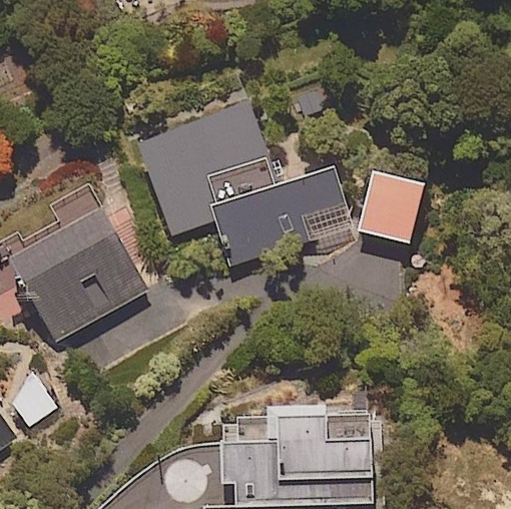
[(277,182),(249,100),(137,138),(171,238),(217,222),(232,267),(353,225),(332,164),(277,182)]
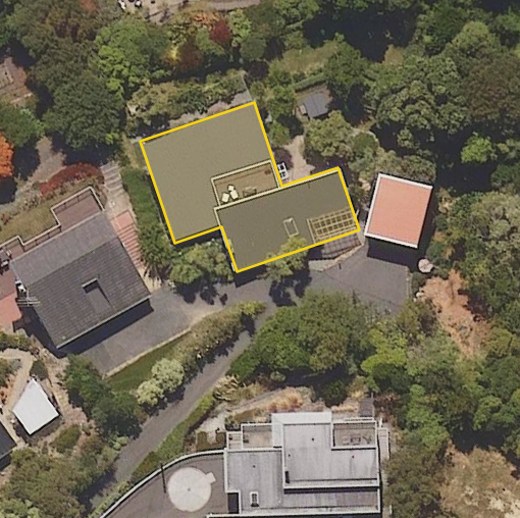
[(152,300),(94,183),(50,205),(60,226),(9,252),(56,348),(152,300)]
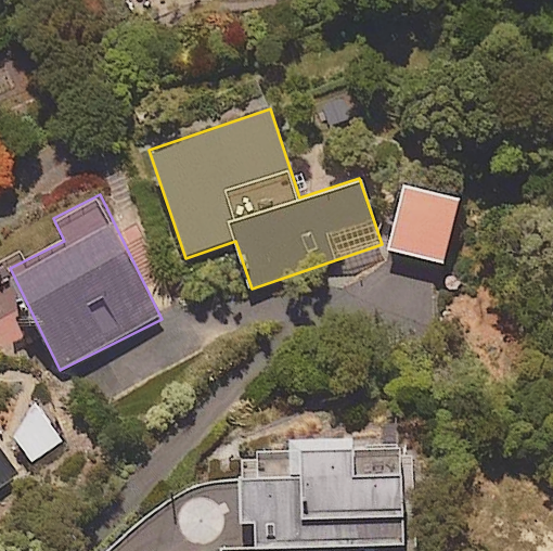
[(41,408),(4,430),(27,468),(64,446),(41,408)]
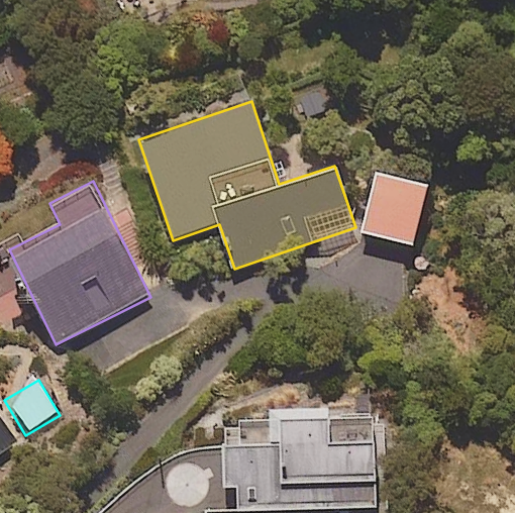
[(382,404),(222,407),(223,511),(322,509),(321,479),(383,478),(382,404)]
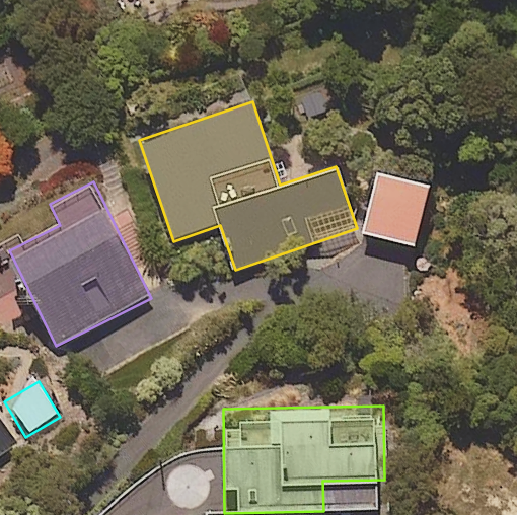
[(0,459),(22,444),(0,410),(0,459)]
